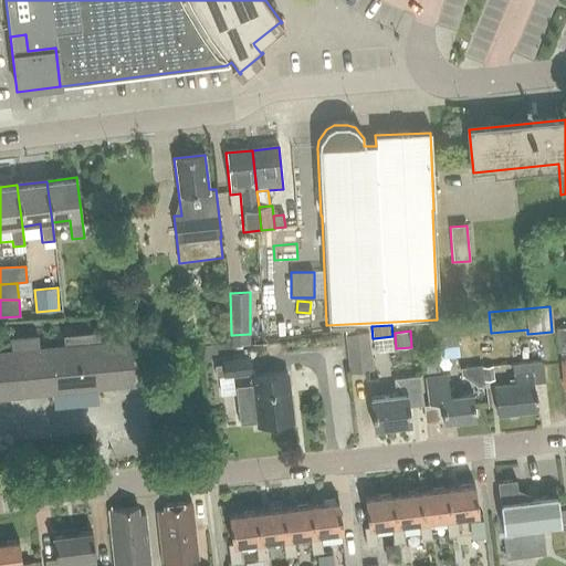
[(11,352),(0,353),(0,399),(54,394),(55,394),(56,399),(93,395),(94,390),(96,389),(135,386),(130,339),(101,343),(100,332),(64,336),(65,346),(40,349),(39,337),(10,341),(11,352)]
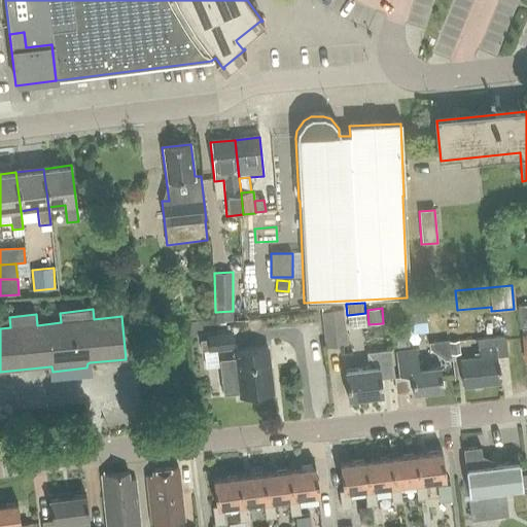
[(343,310),(322,313),(326,343),(347,341),(343,310)]
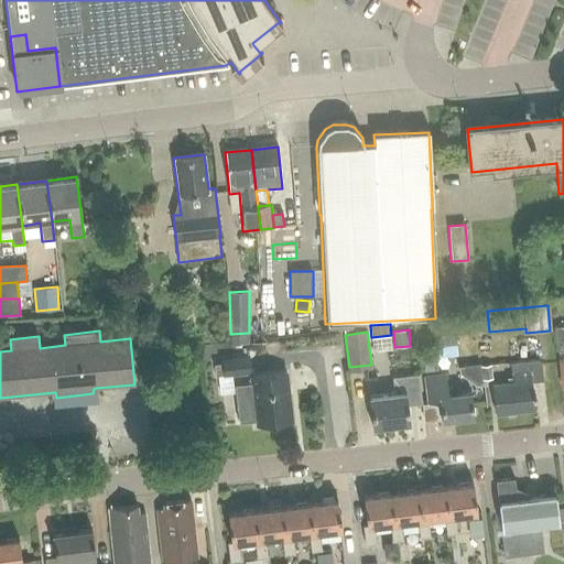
[(454,333),(429,335),(431,357),(456,355),(454,333)]
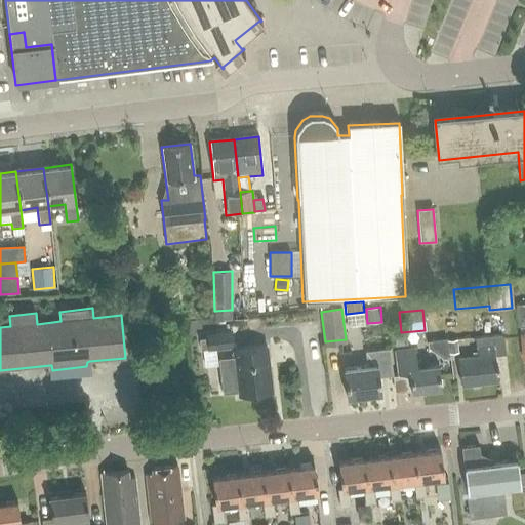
[(206,337),(200,338),(201,350),(234,347),(233,333),(206,335),(206,337)]
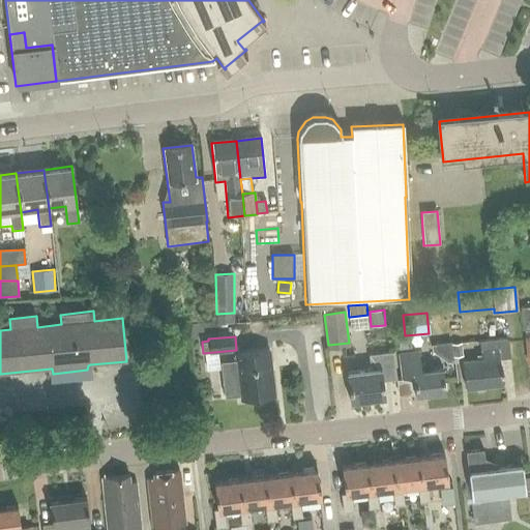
[(503,385),(500,359),(510,358),(509,344),(505,339),(479,342),(481,355),(476,356),(476,361),(462,362),(465,389),(503,385)]
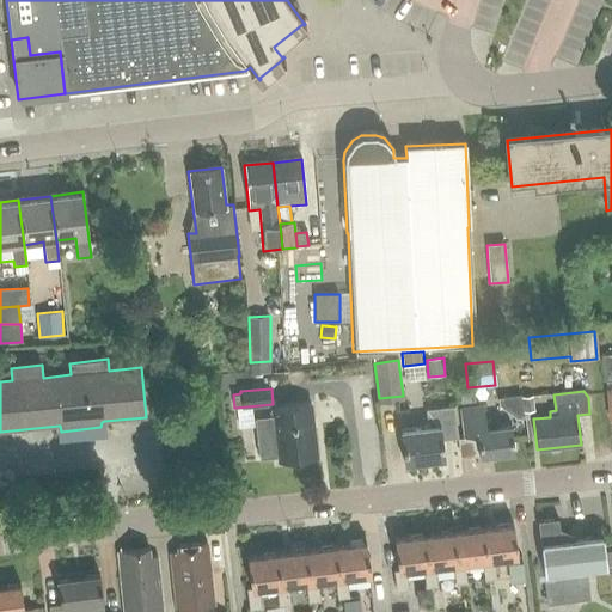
[(522,414),(522,411),(520,395),(501,397),(501,403),(516,415),(522,414)]
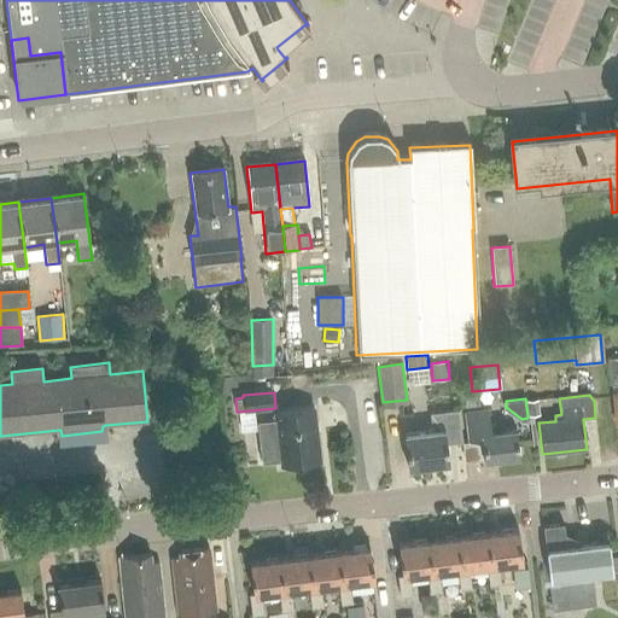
[(536,400),(526,401),(529,415),(538,414),(536,400)]
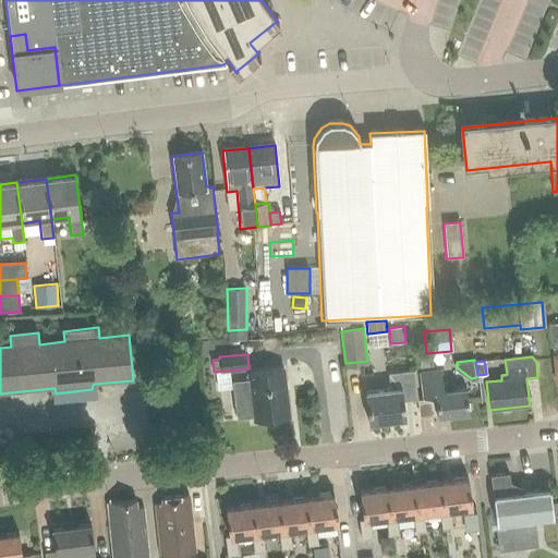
[(249,378),(232,380),(233,397),(237,419),(253,416),(254,422),(289,417),(282,368),(247,373),(249,378)]
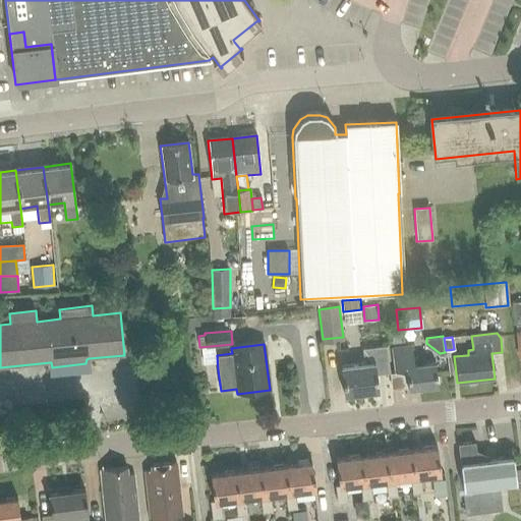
[(412,346),(388,349),(390,371),(395,371),(395,373),(407,372),(408,388),(437,385),(433,362),(414,365),(412,346)]
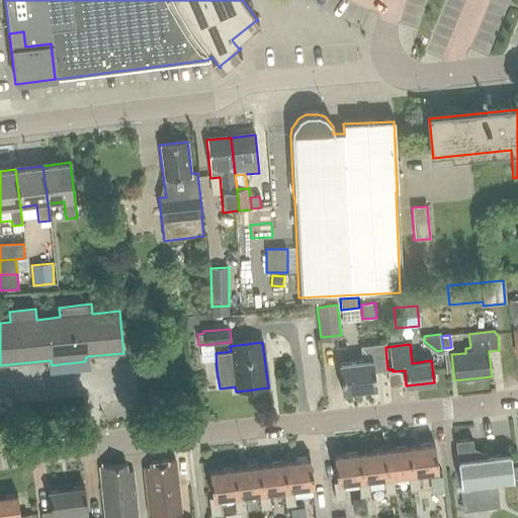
[(361,361),(338,364),(342,394),(376,391),(374,373),(386,371),(386,369),(387,369),(385,347),(384,347),(384,345),(360,348),(361,361)]
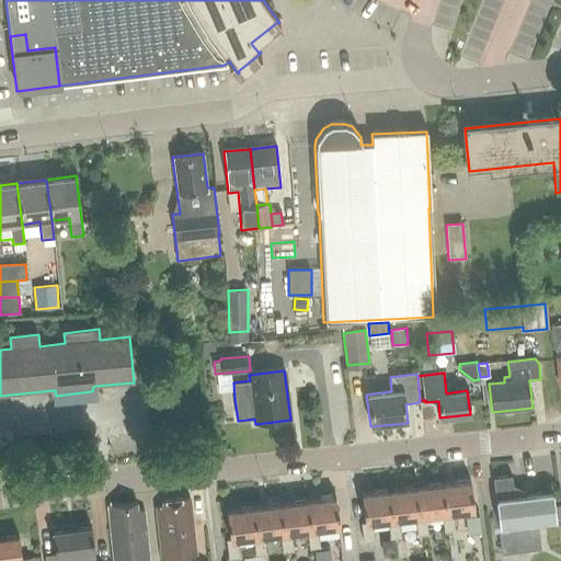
[(514,496),(511,476),(493,478),(495,499),(499,527),(497,527),(501,554),(541,550),(539,534),(527,536),(525,524),(556,521),(552,492),(514,496)]
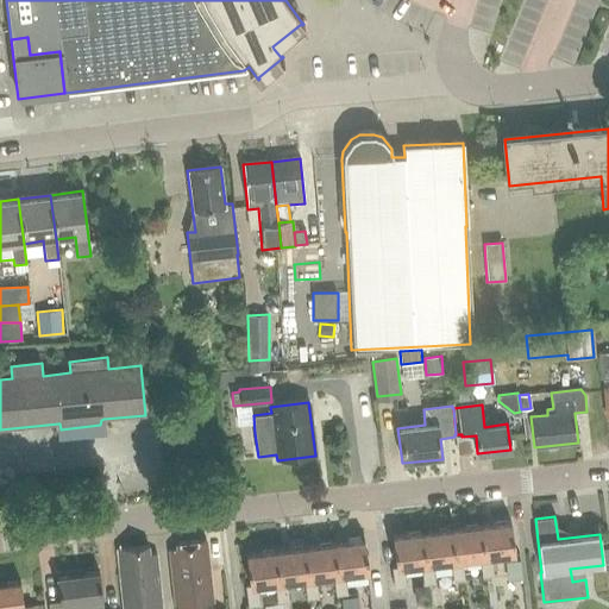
[(484,558),(479,558),(482,578),(494,577),(491,557),(515,554),(510,522),(481,526),(484,558)]
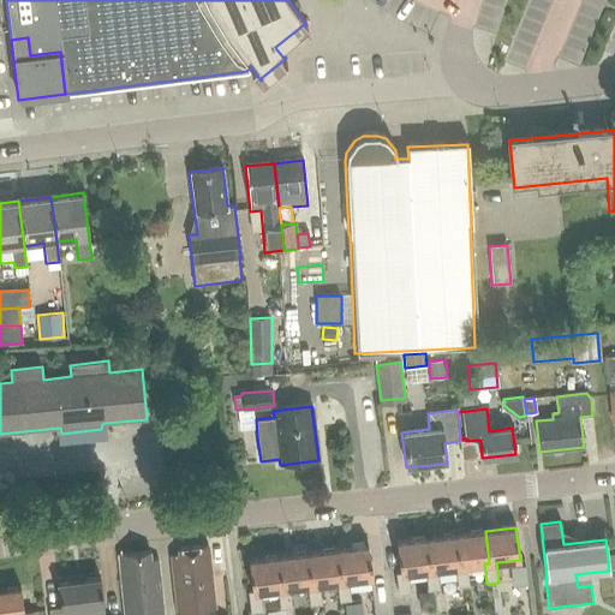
[(459,567),(455,567),(458,587),(470,586),(467,566),(484,563),(489,563),(485,531),(455,535),(459,567)]
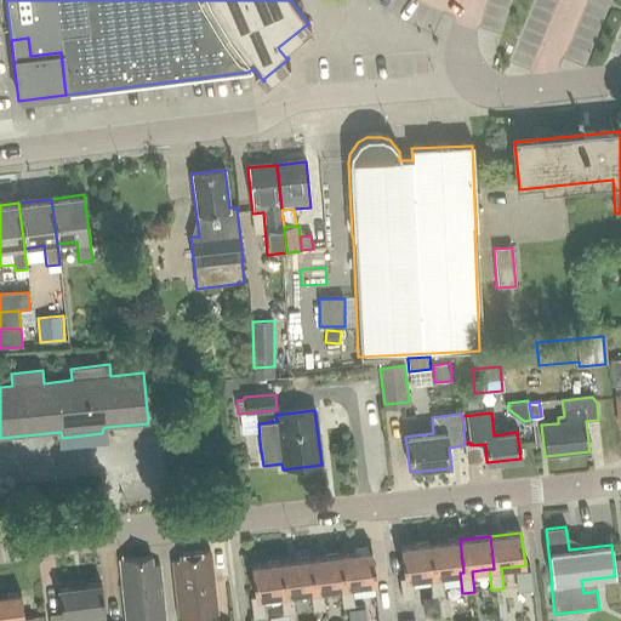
[(434,576),(429,576),(432,597),(444,596),(442,575),(460,573),(463,573),(460,540),(429,543),(434,576)]
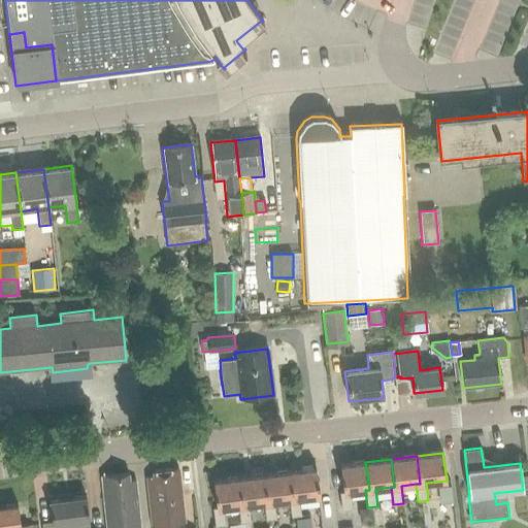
[(343,492),(339,493),(341,510),(352,509),(350,492),(365,490),(369,490),(365,462),(340,465),(343,492)]
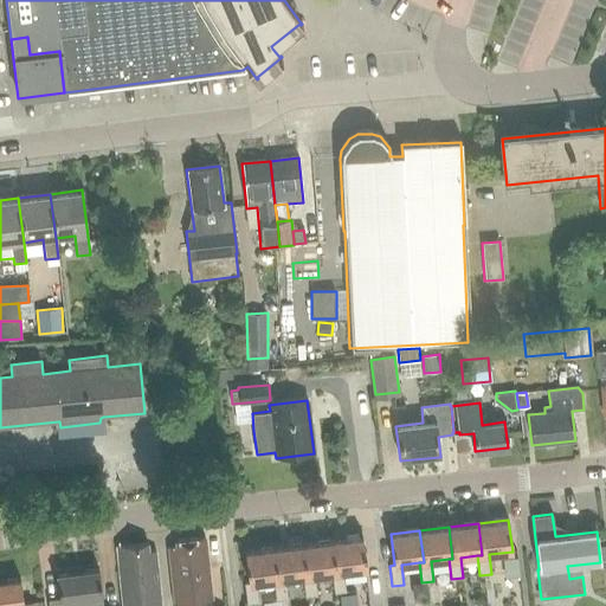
[(167,548),(174,605),(213,600),(205,537),(174,541),(175,548),(167,548)]
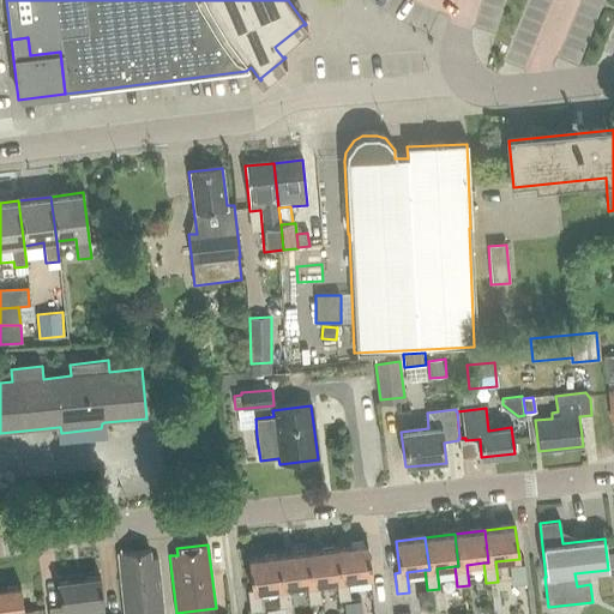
[(339,581),(336,581),(338,601),(350,600),(348,579),(371,577),(367,545),(336,549),(339,581)]
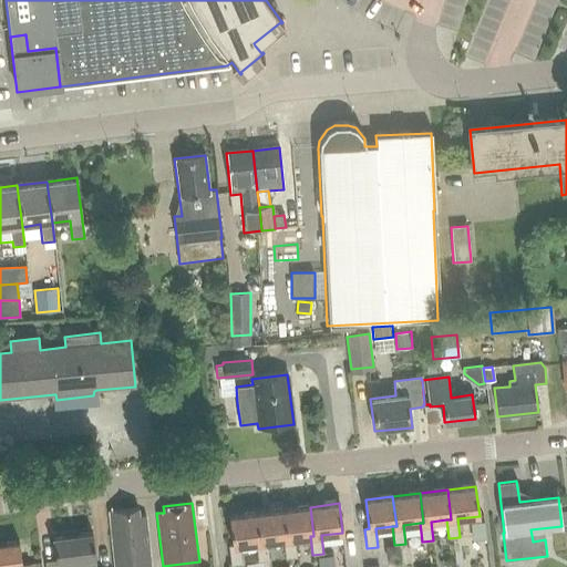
[(288,539),(284,539),(286,558),(296,557),(294,538),(310,536),(313,536),(310,507),(284,511),(288,539)]
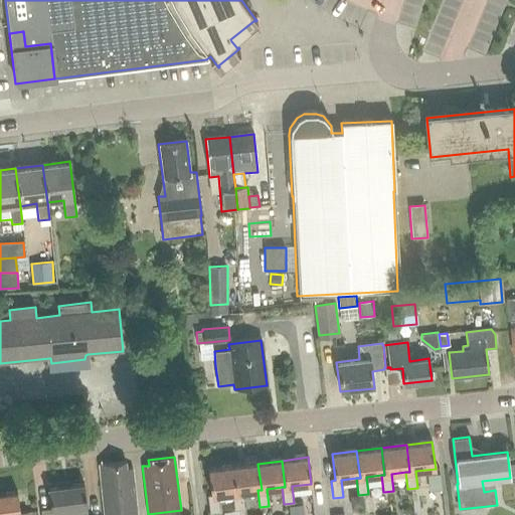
[(136,514),(132,469),(125,470),(125,464),(99,466),(104,514),(136,514)]
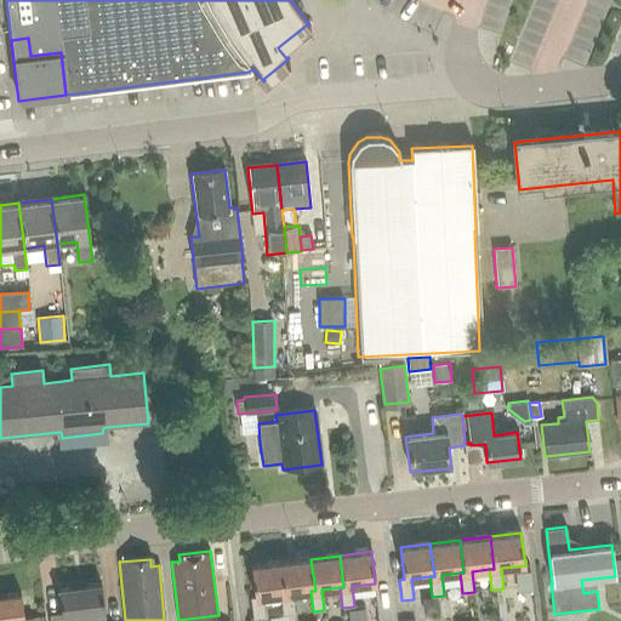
[(280,596),(283,616),(295,614),(292,593),(311,591),(315,591),(311,559),(280,563),(284,594),(280,596)]
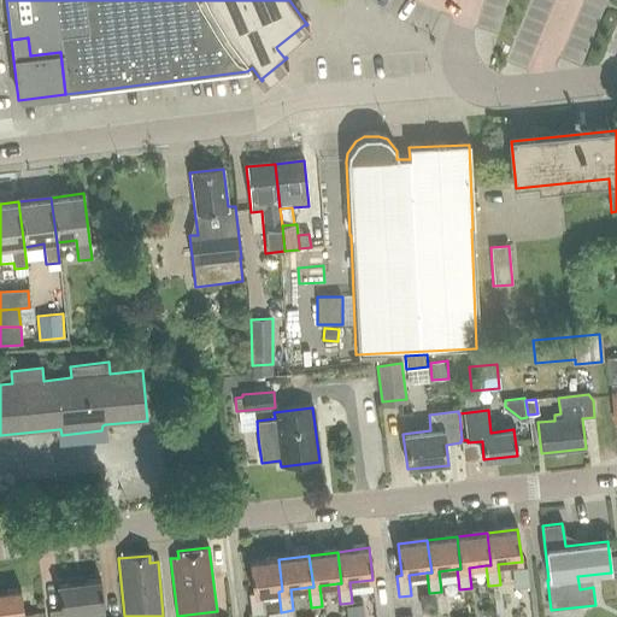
[(253,593),(248,594),(251,616),(263,613),(260,593),(278,592),(282,591),(278,559),(248,563),(253,593)]
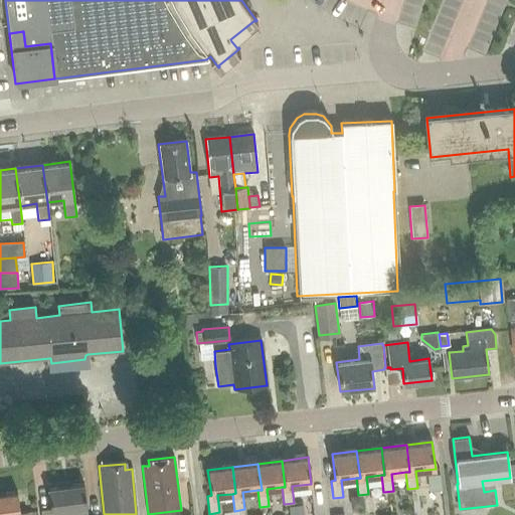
[(432,489),(442,488),(440,472),(430,474),(432,489)]
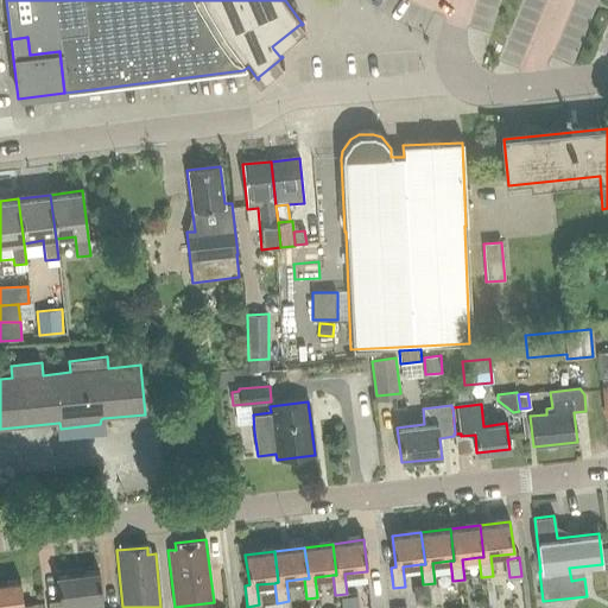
[(103,607),(102,600),(99,572),(56,577),(59,601),(48,603),(48,607),(103,607)]
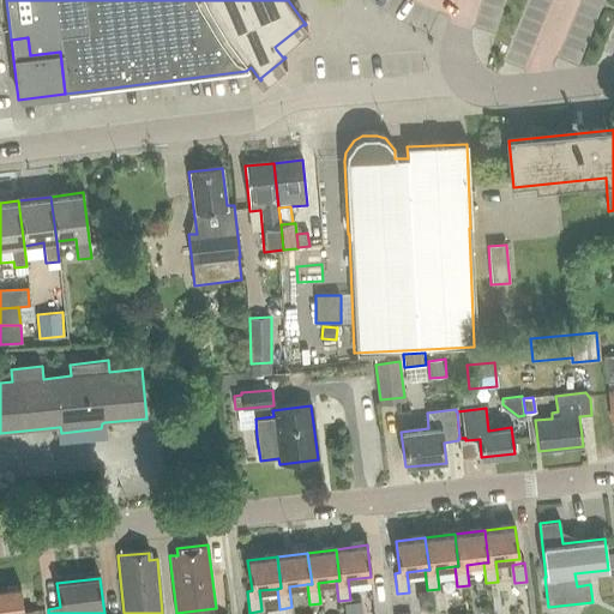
[(0,613),(32,613),(34,613),(34,611),(23,612),(20,588),(0,589),(0,613)]
